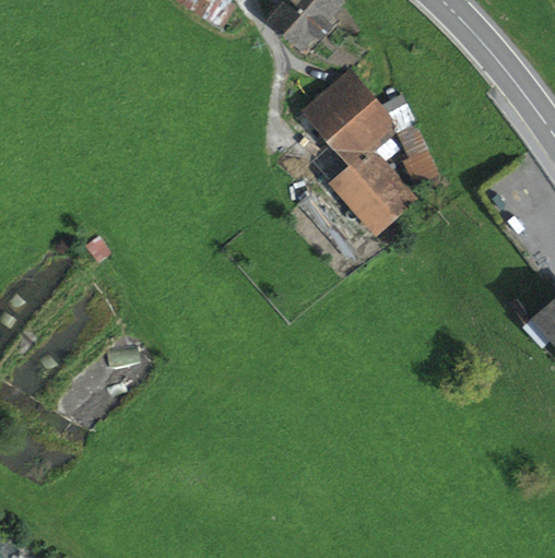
[(315,35),(329,19),(325,14),(334,2),(331,0),(283,0),(268,18),(298,44),(309,31),(315,35)]
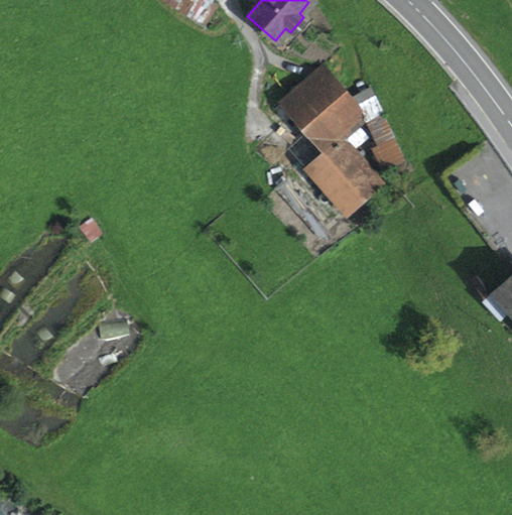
[(360,139),(351,129),(363,118),(317,68),(279,101),(325,153),(318,159),(315,161),(304,171),(343,214),(378,183),(348,149),(360,139)]
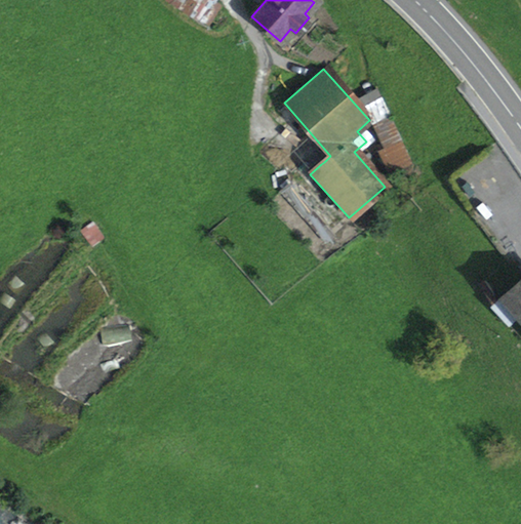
[(387,173),(408,163),(386,117),(372,124),(384,147),(375,151),(387,173)]
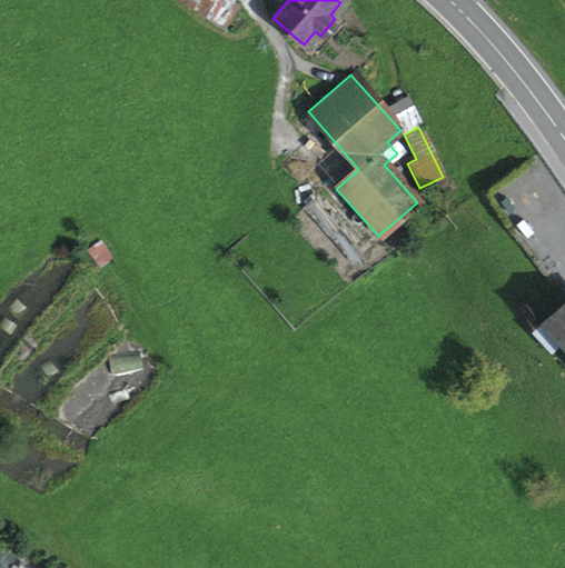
[(301,209),(349,265),(358,257),(310,201),(301,209)]
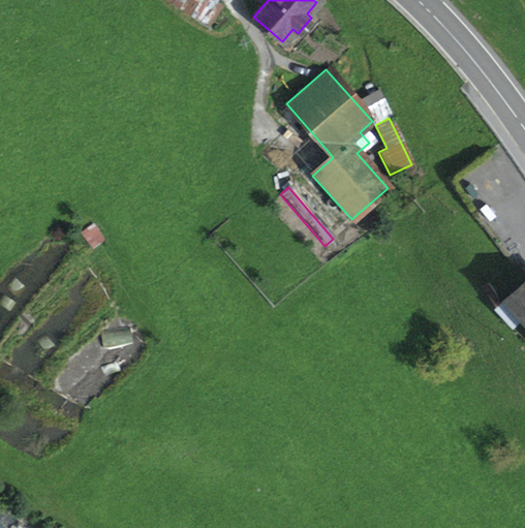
[(524,282),(502,302),(524,327),(524,282)]
